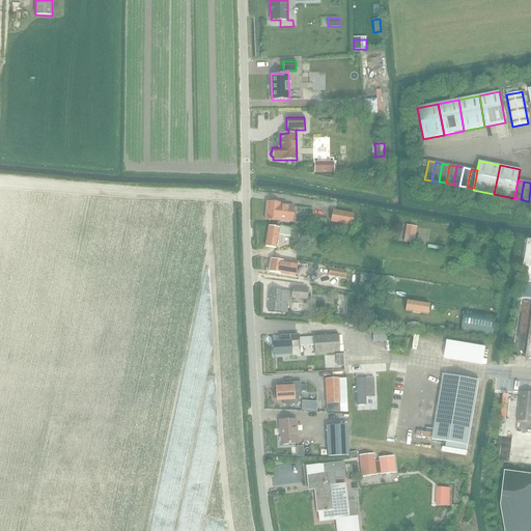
[(264,220),(279,222),(279,221),(291,223),(294,206),(281,205),(281,203),(267,202),(264,220)]
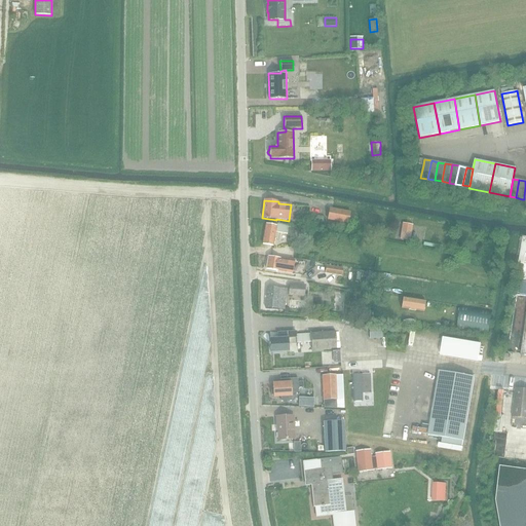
[(328,220),(348,224),(350,213),(330,209),(328,220)]
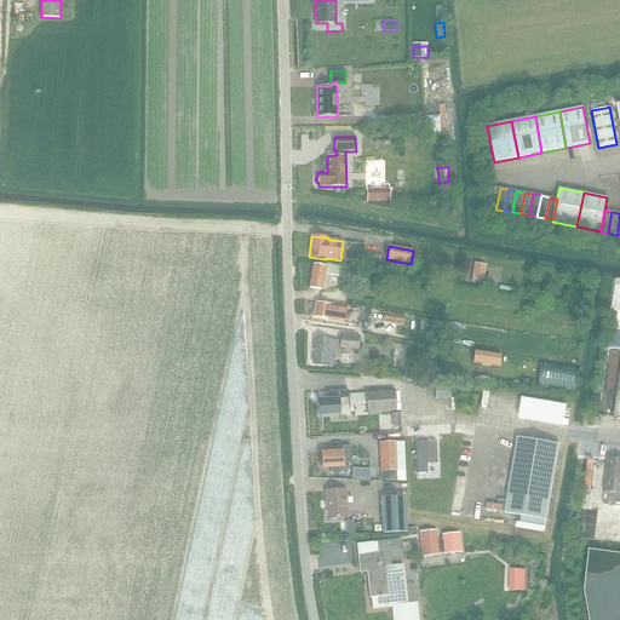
[(309,287),(322,290),(325,273),(338,275),(340,265),(326,263),(326,265),(314,263),(309,287)]
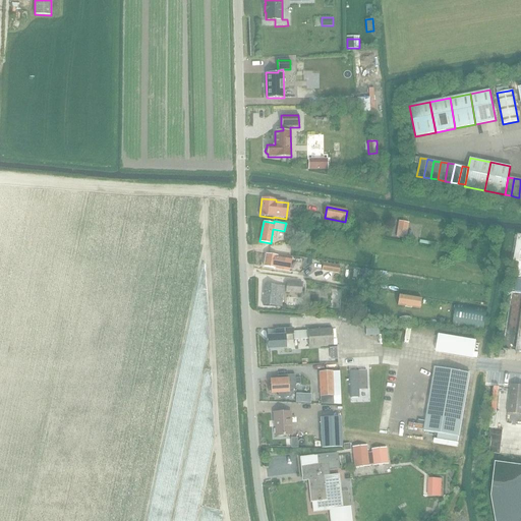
[(396,237),(406,238),(409,223),(399,221),(396,237)]
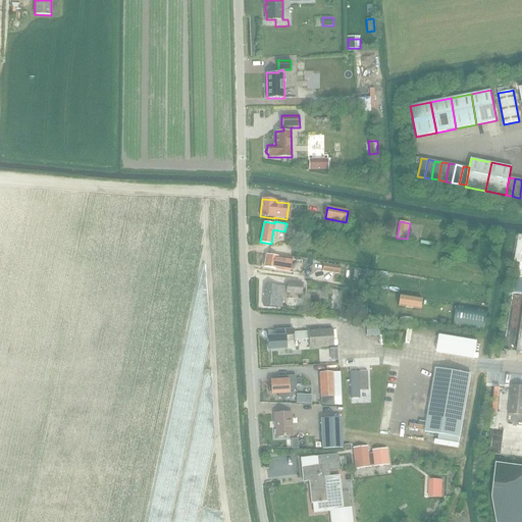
[(264,266),(276,268),(276,269),(290,271),(292,259),(267,254),(264,266)]
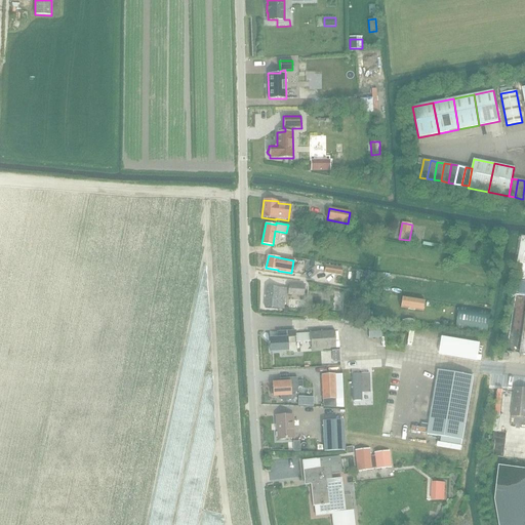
[(342,268),(326,265),(325,272),(341,275),(342,268)]
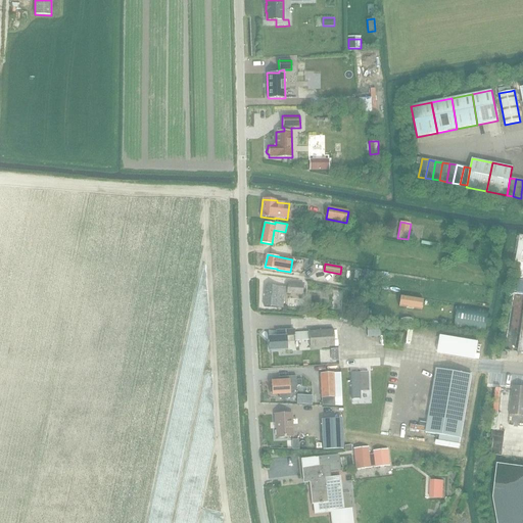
[(265,306),(283,307),(284,291),(287,291),(287,293),(302,294),(303,283),(288,282),(287,288),(284,288),(284,286),(266,285),(265,306)]
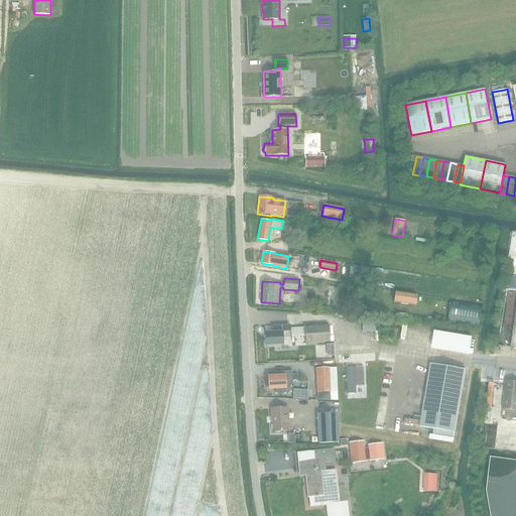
[(395,292),(393,302),(415,306),(417,295),(395,292)]
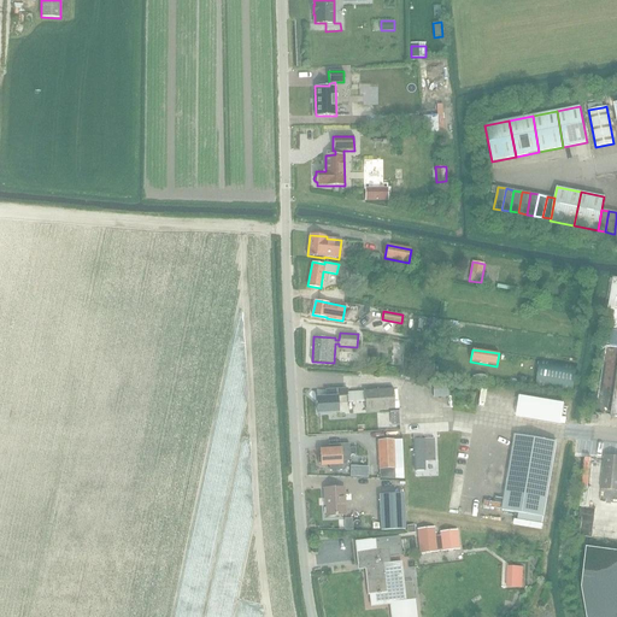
[(538,387),(571,393),(576,365),(541,359),(538,387)]
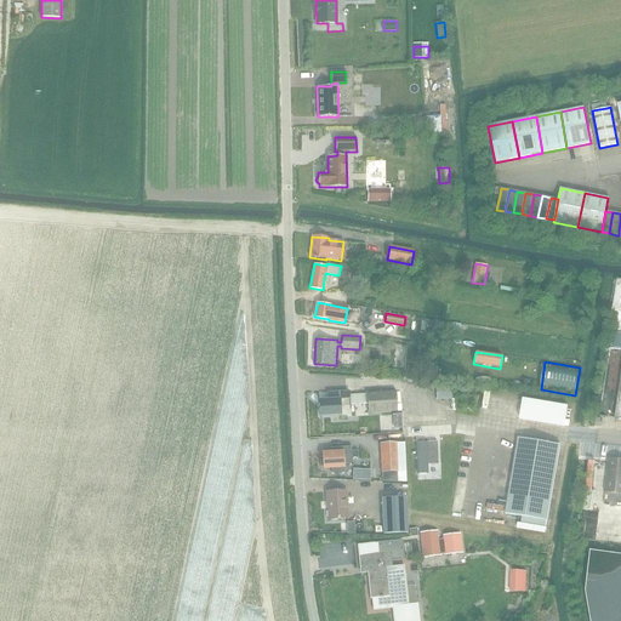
[(450,387),(436,388),(437,400),(450,399),(450,387)]
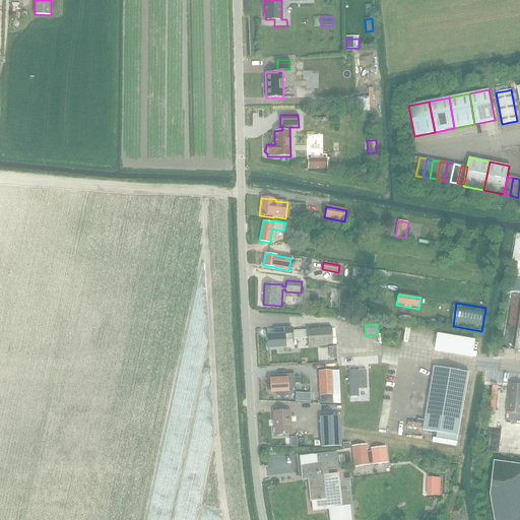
[(308,330),(293,330),(293,328),(275,329),(275,334),(267,335),(268,348),(285,347),(284,339),(293,339),(293,338),(308,338),(309,345),(333,344),(332,328),(308,330)]
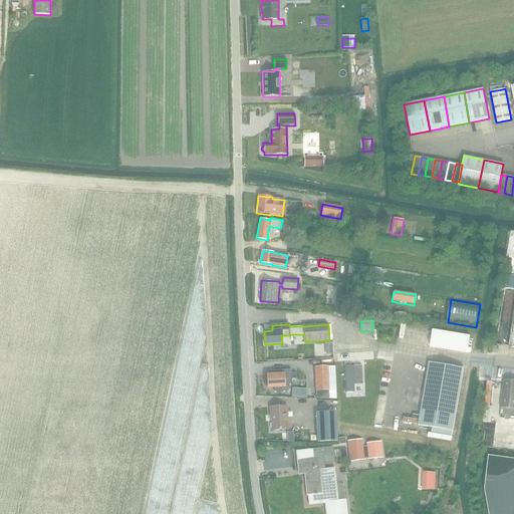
[(433,331),(430,347),(467,353),(470,338),(433,331)]
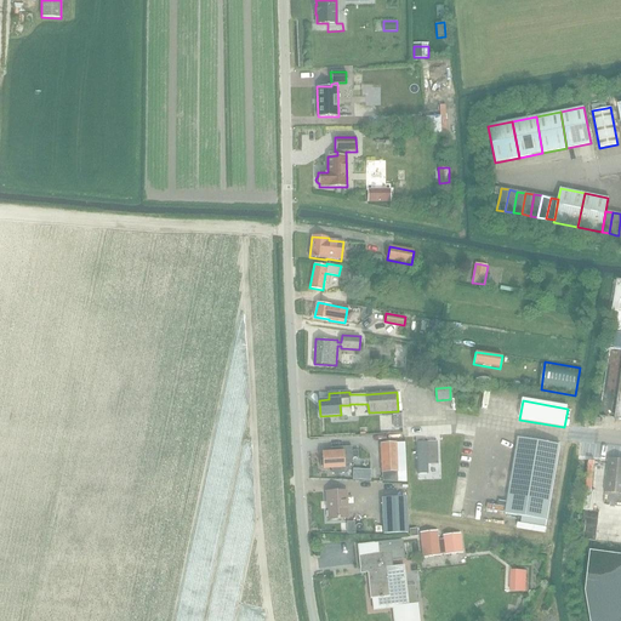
[(506,514),(547,522),(560,444),(518,438),(507,502),(507,507),(506,514)]
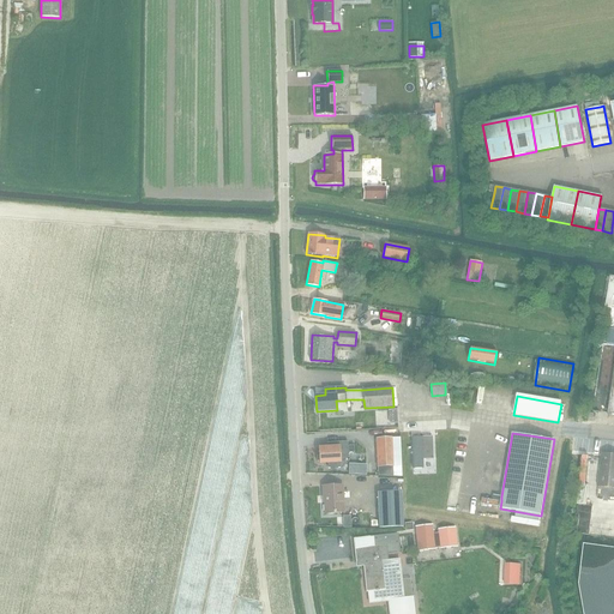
[(432,437),(411,437),(413,469),(422,468),(422,459),(433,459),(432,437)]
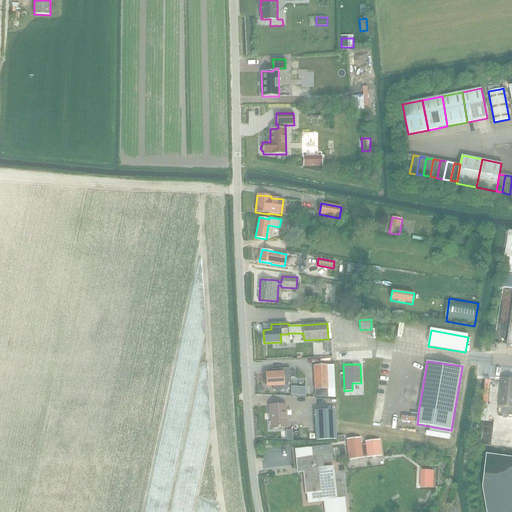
[(327,365),(313,366),(314,390),(328,389),(327,365)]
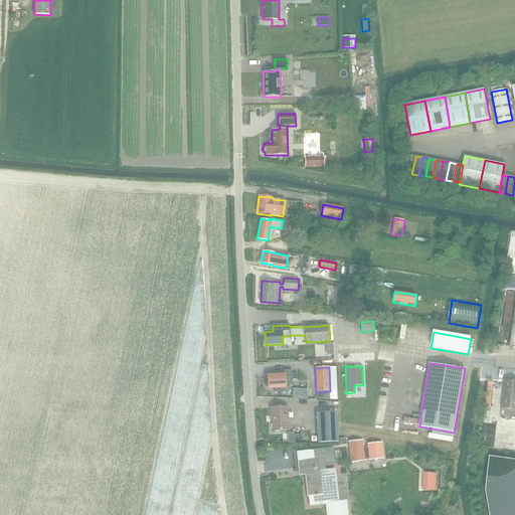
[(275,375),(268,376),(269,389),(275,388),(276,392),(285,392),(285,388),(286,387),(286,386),(290,386),(290,384),(293,383),(292,379),(297,379),(297,373),(292,373),(292,370),(274,371),(275,375)]
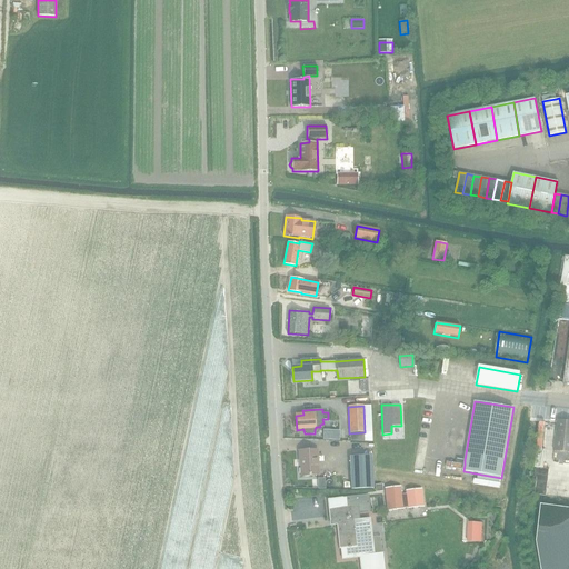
[(568,421),(558,420),(555,452),(568,452),(568,421)]
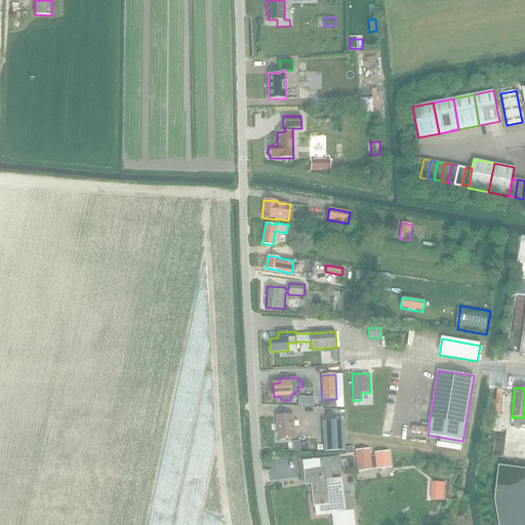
[(493,414),(492,431),(500,432),(502,415),(493,414)]
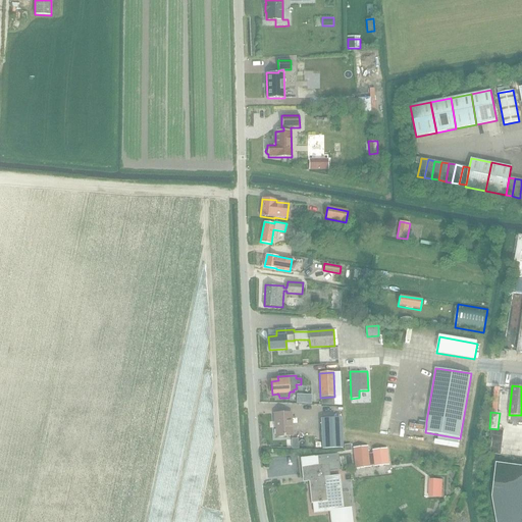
[(274,414),(274,421),(275,421),(276,436),(277,436),(279,437),(282,437),(283,436),(292,435),(291,413),(274,414)]
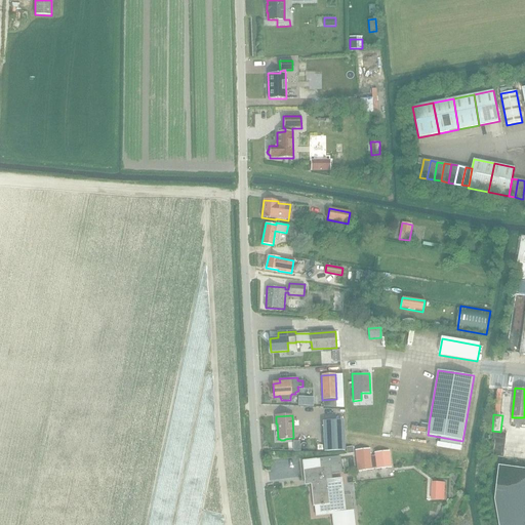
[(322,420),(324,451),(345,450),(342,419),(322,420)]
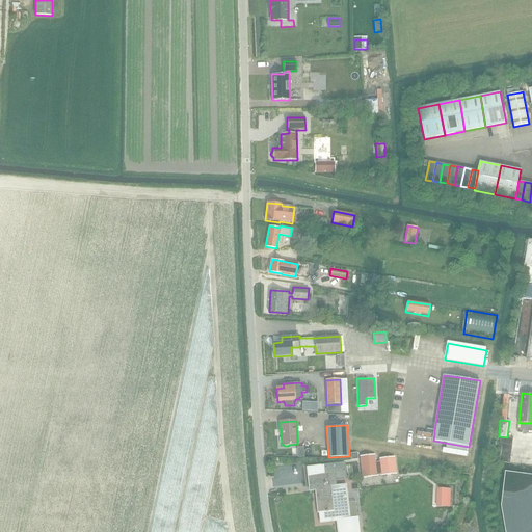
[(375,454),(360,456),(362,478),(396,474),(394,456),(378,458),(379,461),(375,462),(375,454)]
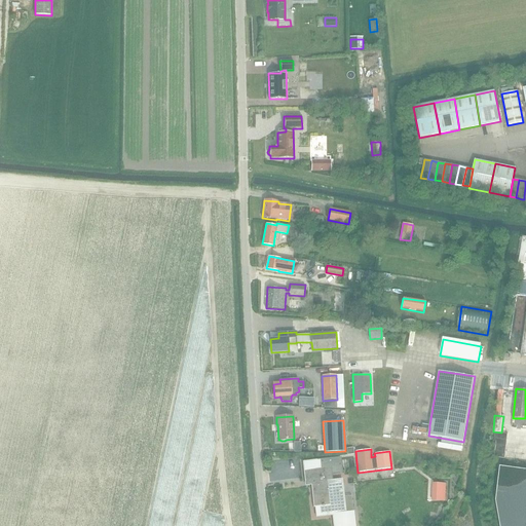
[(321,470),(305,472),(306,481),(311,481),(314,506),(315,506),(316,517),(333,515),(334,525),(354,525),(353,512),(346,513),(342,479),(332,481),(331,474),(343,473),(341,457),(320,459),(321,470)]
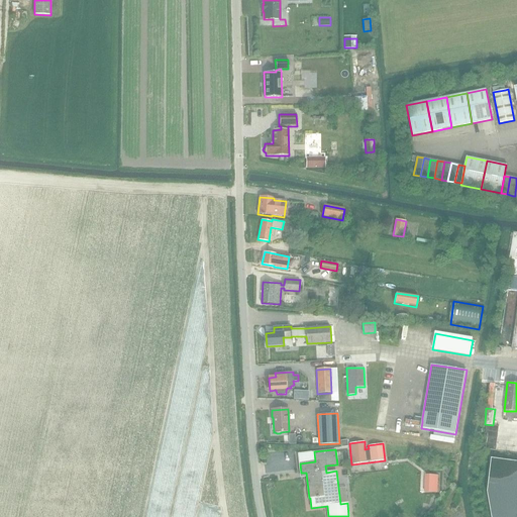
[(488,492),(492,516),(516,516),(516,461),(492,458),(488,492)]
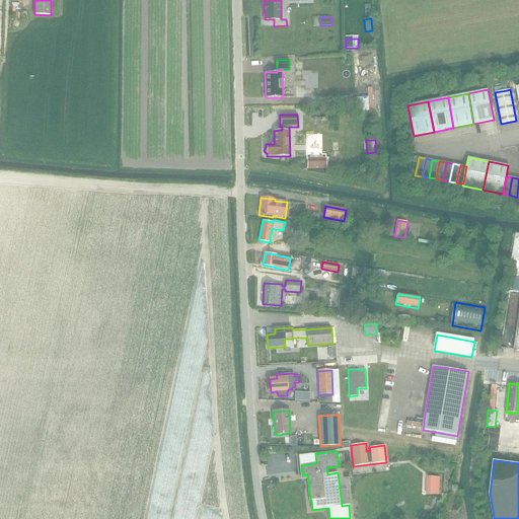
[(428,476),(427,493),(440,493),(440,477),(437,477),(436,477),(428,476)]
